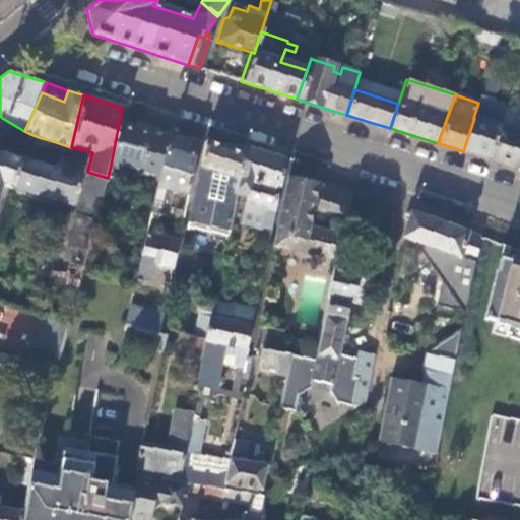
[(474,118),(463,151),(491,160),(513,168),(519,144),(519,132),(501,126),(507,106),(480,96),(478,103),(473,118),(474,118)]
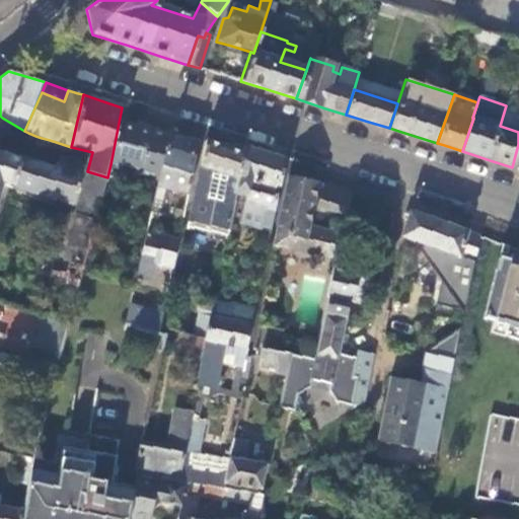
[(145,129),(119,123),(110,164),(141,170),(140,175),(158,179),(167,135),(167,134),(145,129)]
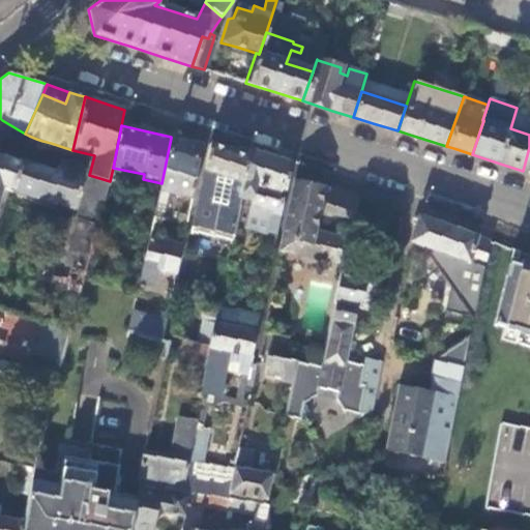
[(9,146),(11,140),(4,138),(2,144),(9,146)]
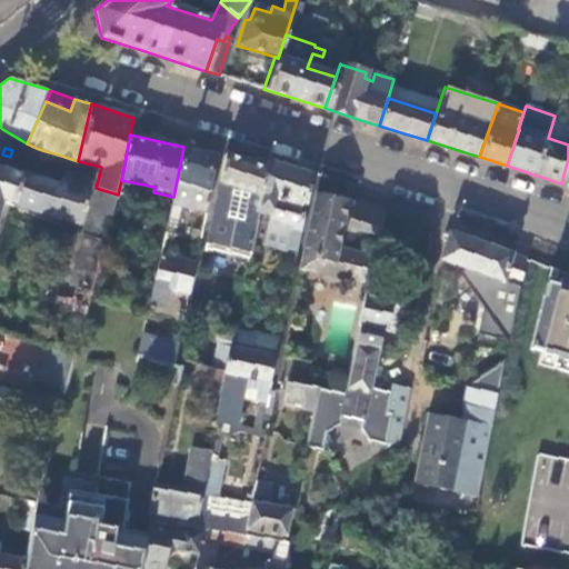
[(183,148),(173,197),(171,205),(206,212),(211,190),(210,190),(218,158),(203,153),(183,148)]
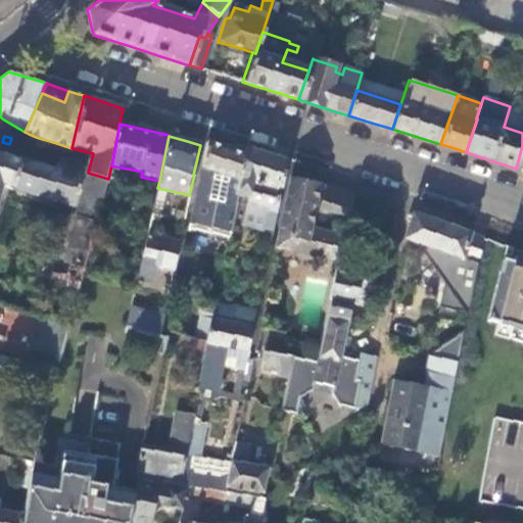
[(219,146),(205,141),(188,231),(228,241),(235,194),(243,154),(219,146)]
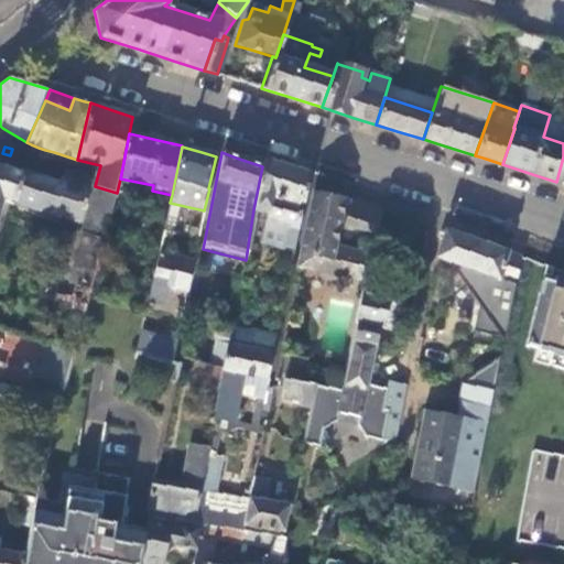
[(285,165),(263,159),(262,166),(253,209),(266,212),(269,196),(302,204),(306,179),(310,173),(285,165)]
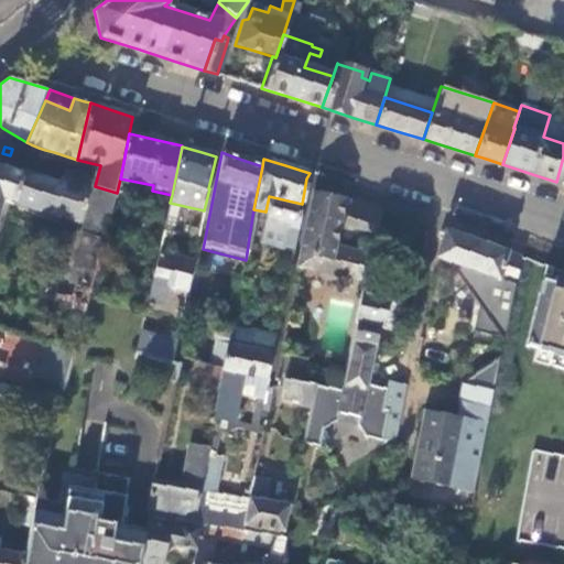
[(23,173),(0,165),(0,208),(2,201),(13,204),(23,173)]
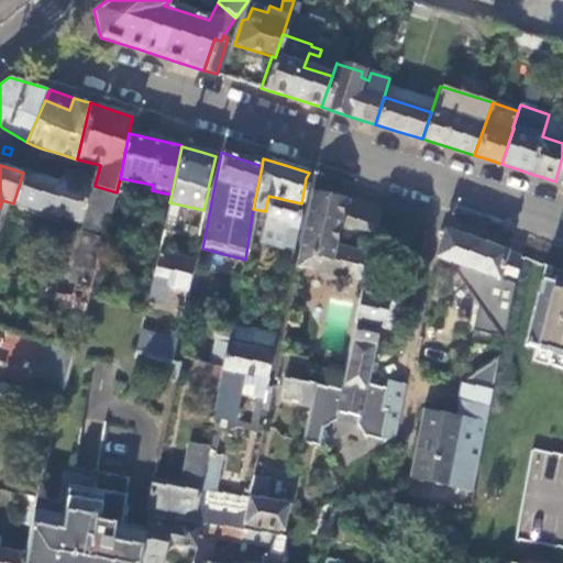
[(61,181),(87,188),(90,174),(65,166),(61,181)]
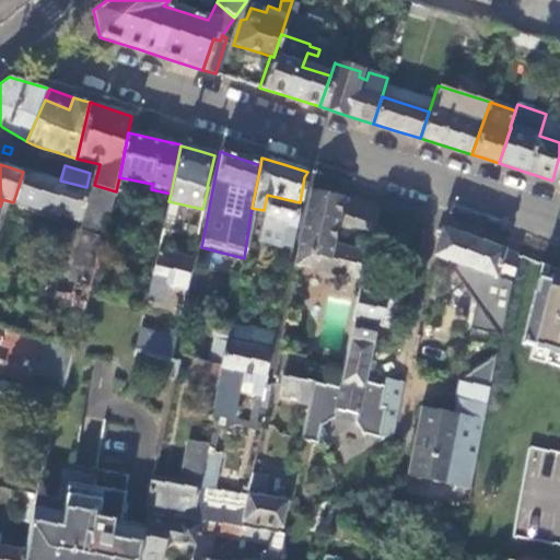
[(34,175),(23,172),(13,202),(77,220),(86,187),(60,181),(53,178),(34,175)]
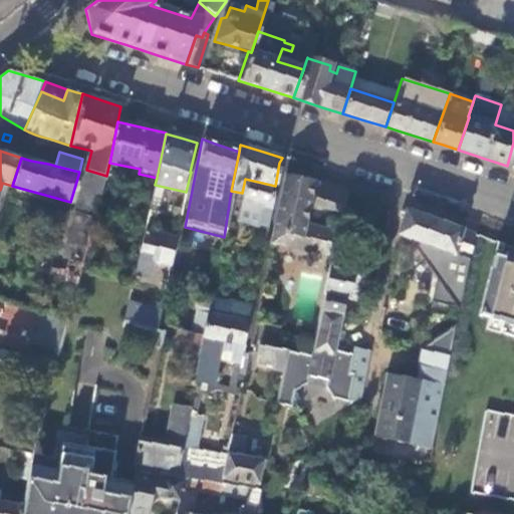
[(106,176),(86,170),(80,190),(101,196),(106,176)]
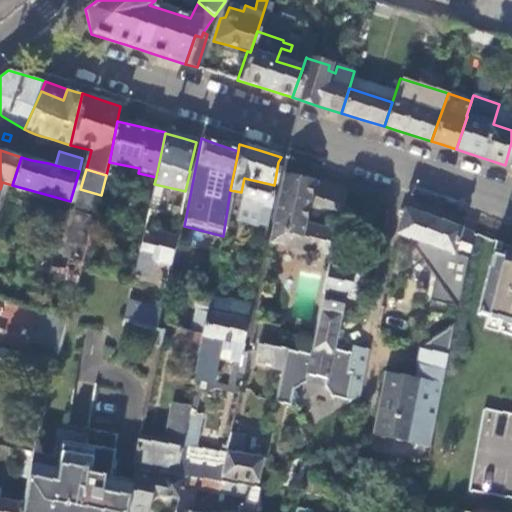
[(296,177),(284,175),(269,242),(292,247),(295,252),(305,254),(310,250),(330,254),(335,231),(302,225),(311,180),(296,177)]
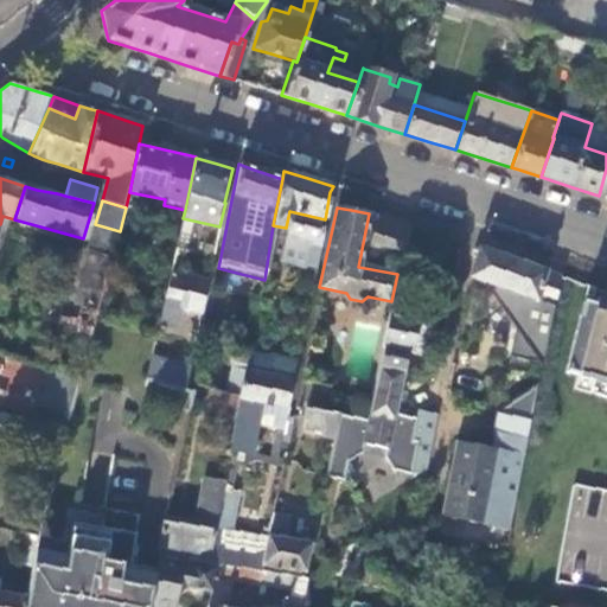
[(317,261),(325,219),(289,211),(286,228),(283,237),(308,243),(306,257),(317,261)]
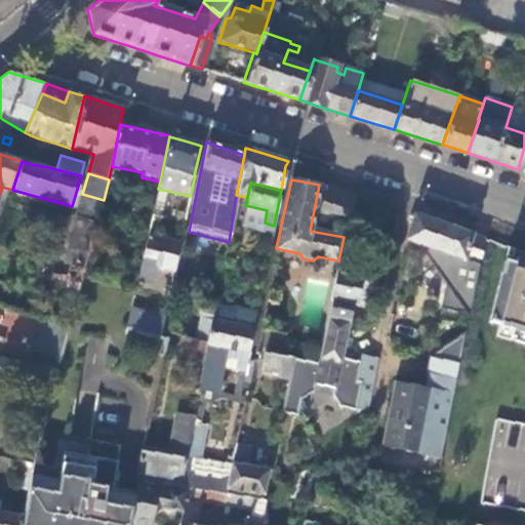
[(337,189),(326,185),(318,213),(348,219),(355,195),(337,189)]
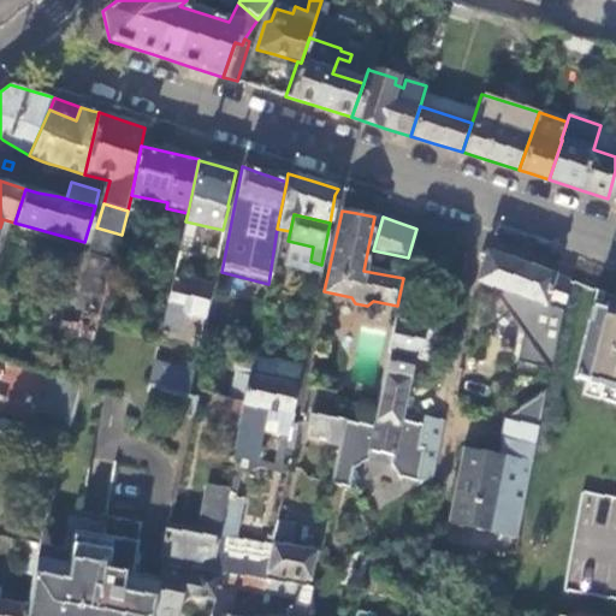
[(122,235),(96,227),(75,307),(100,313),(122,235)]
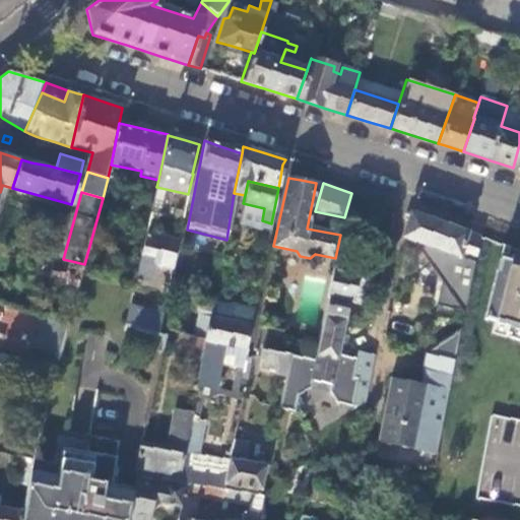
[(434,307),(463,312),(478,238),(444,225),(409,213),(401,237),(421,245),(419,252),(434,274),(442,276),(434,307)]
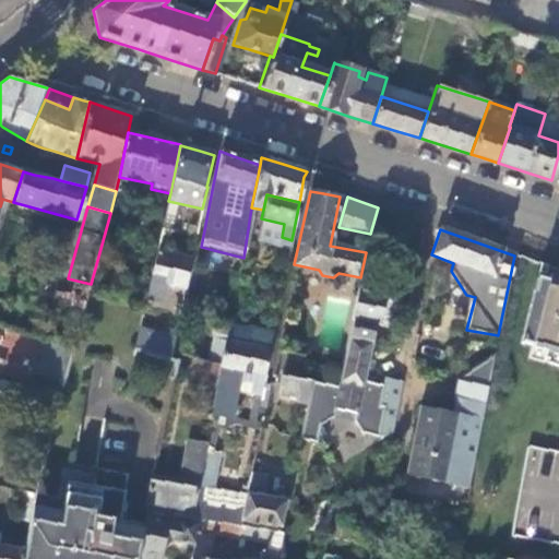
[(191,258),(157,251),(147,295),(162,298),(165,282),(185,286),(191,258)]
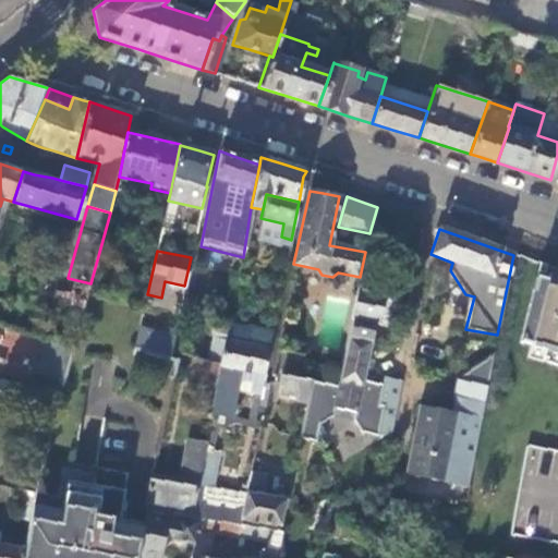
[(557,277),(548,275),(547,281),(537,278),(520,344),(531,348),(550,353),(547,364),(557,366),(557,277)]
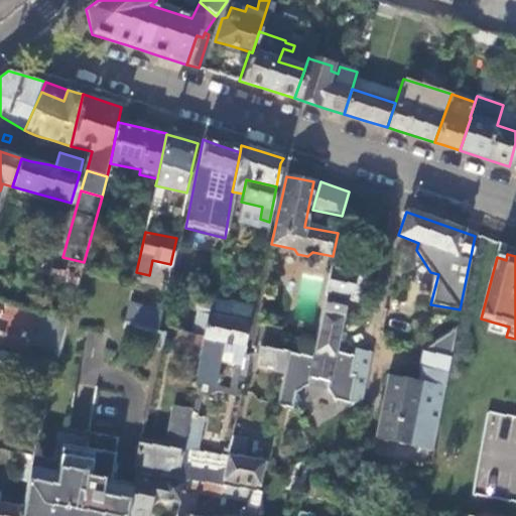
[(321,311),(342,315),(346,300),(347,300),(353,275),(353,272),(331,267),(321,311)]
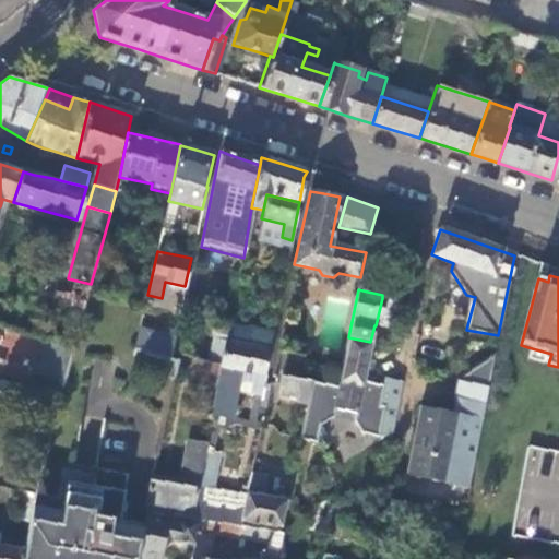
[(376,325),(385,328),(392,299),(382,298),(376,325)]
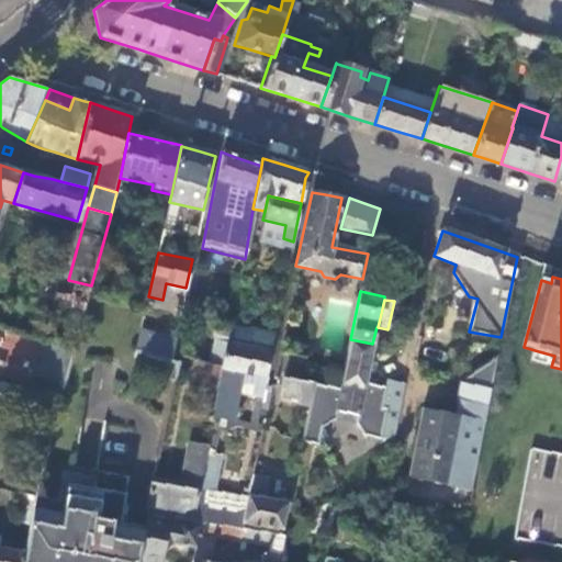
[(168,330),(142,324),(135,350),(136,351),(170,360),(178,326),(170,324),(168,330)]
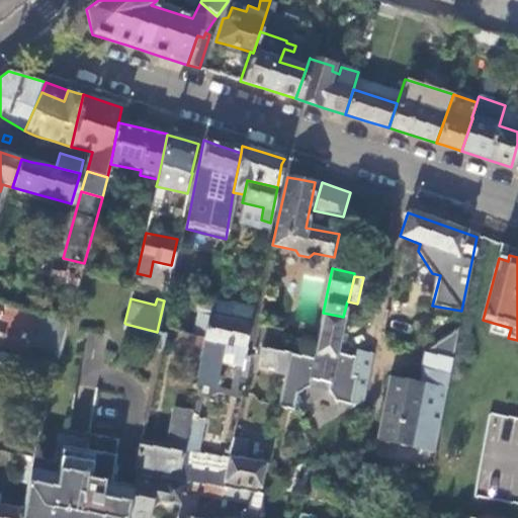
[(252,307),(211,298),(209,311),(208,316),(249,323),(252,307)]
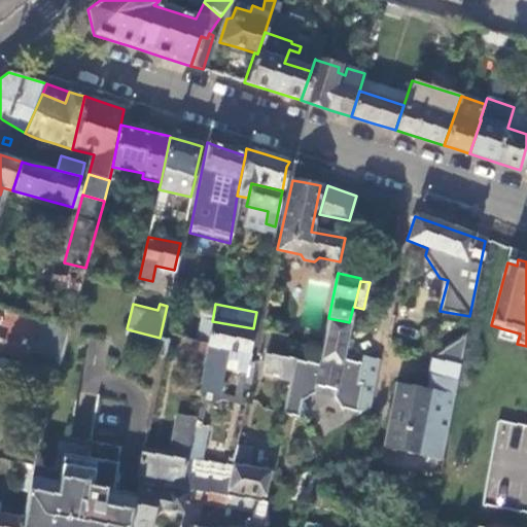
[(212,321),(213,316),(201,314),(196,341),(207,343),(212,321)]
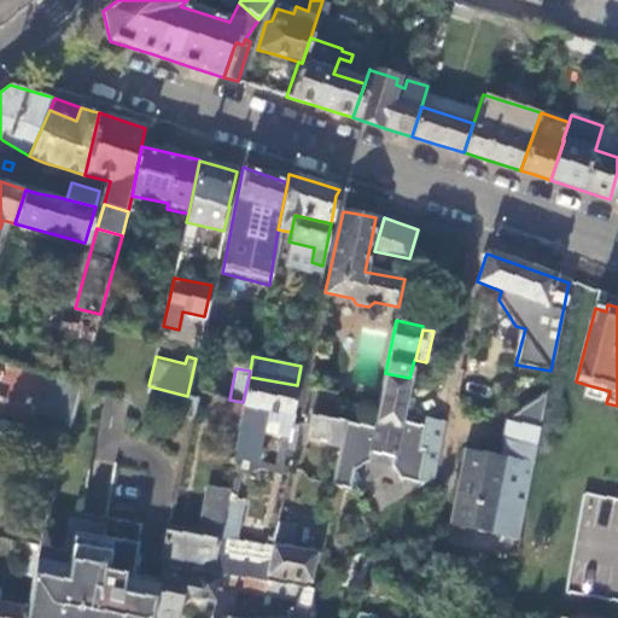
[(409,378),(385,373),(374,427),(367,461),(368,461),(389,467),(398,481),(417,484),(417,483),(431,485),(443,423),(423,418),(421,426),(401,421),(409,378)]
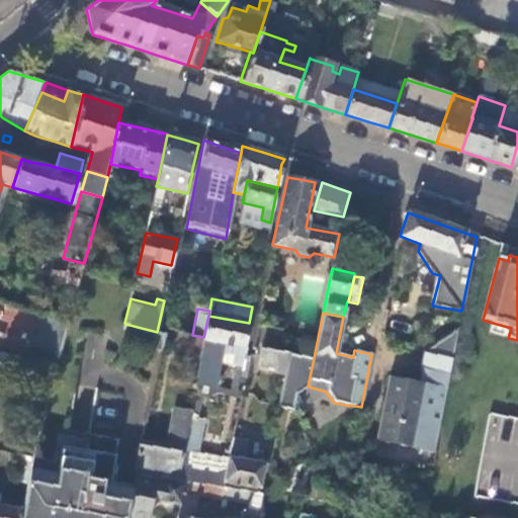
[(54,374),(69,321),(41,314),(26,369),(54,374)]
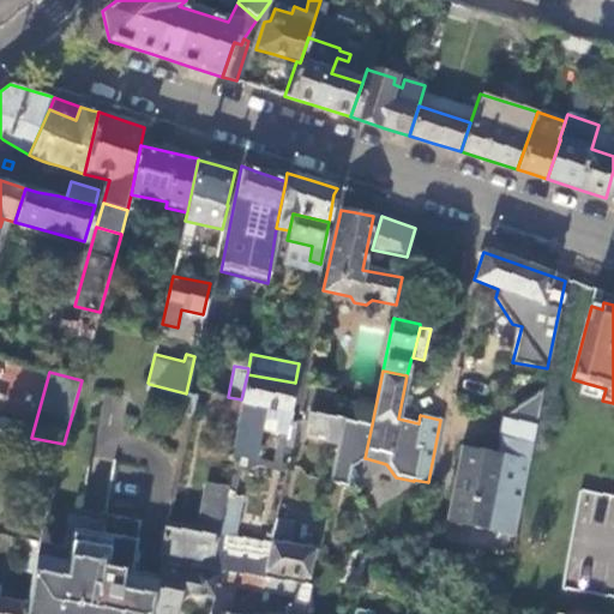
[(295,383),(247,374),(241,399),(236,423),(230,455),(253,458),(264,407),(289,411),(295,383)]
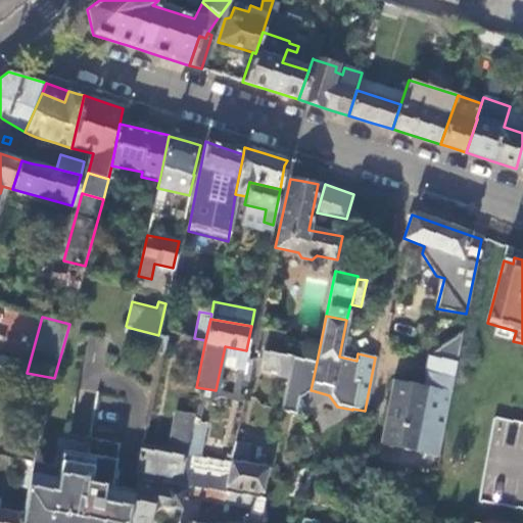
[(516,331),(497,326),(495,336),(513,341),(516,331)]
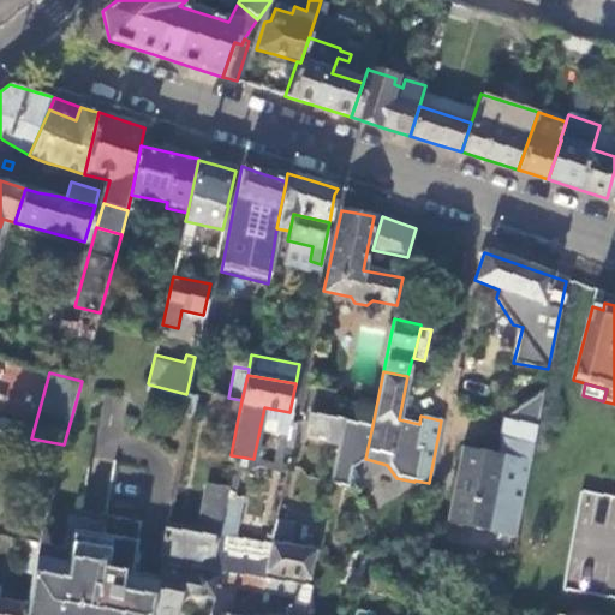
[(242,400),(228,398),(214,395),(208,416),(237,424),(242,400)]
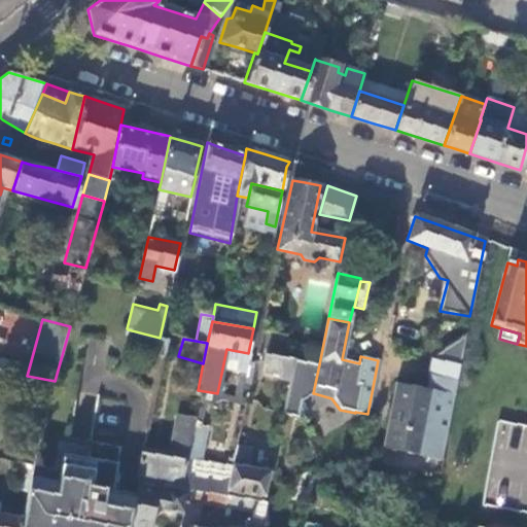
[(295,359),(266,354),(262,371),(279,373),(278,378),(291,380),(295,359)]
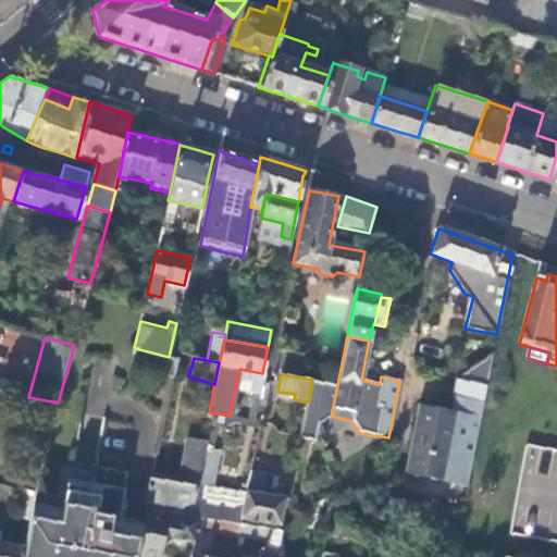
[(337,385),(312,380),(308,401),(300,437),(316,442),(316,438),(324,434),(319,423),(331,416),(337,385)]
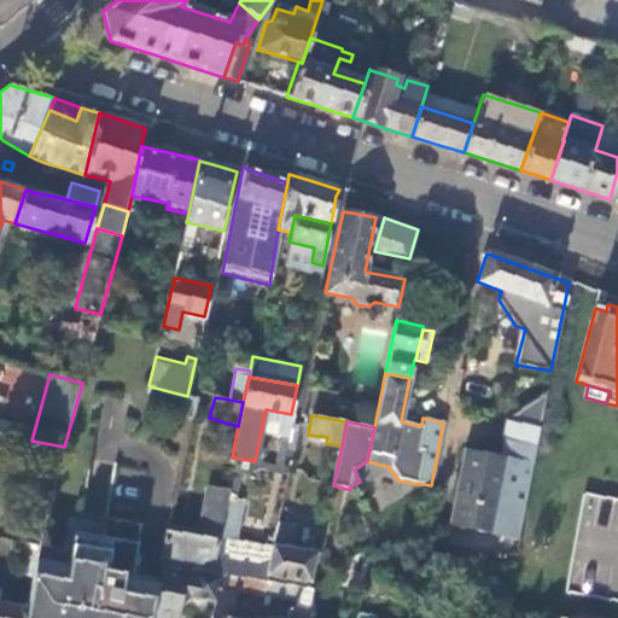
[(540,429),(506,421),(500,459),(465,452),(450,529),(519,541),(540,429)]
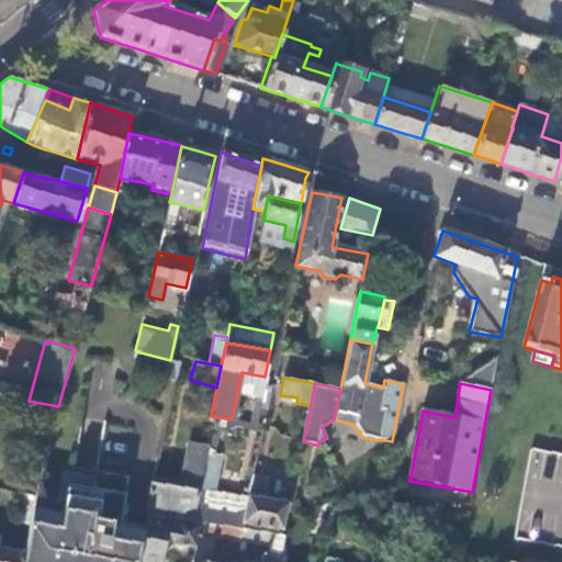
[(238,396),(236,424),(257,425),(259,397),(238,396)]
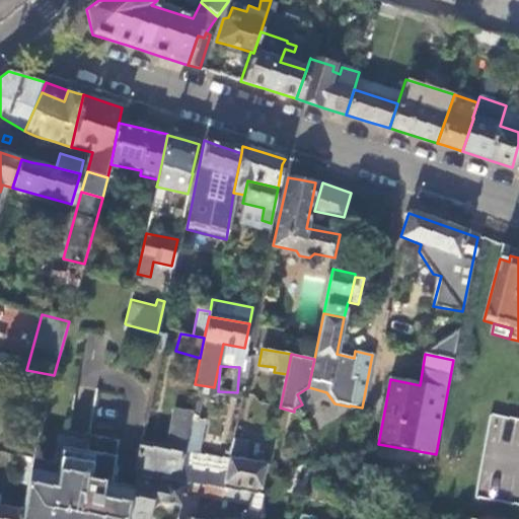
[(165,449),(140,446),(135,470),(136,470),(157,472),(179,475),(181,463),(191,411),(173,409),(165,449)]
